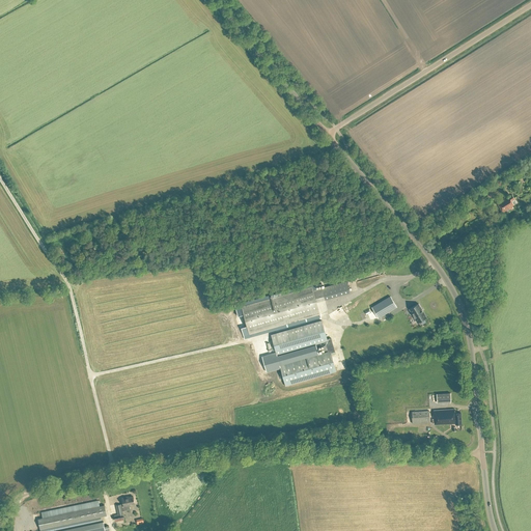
[(482,188),(485,193),(497,188),(494,182),(482,188)]
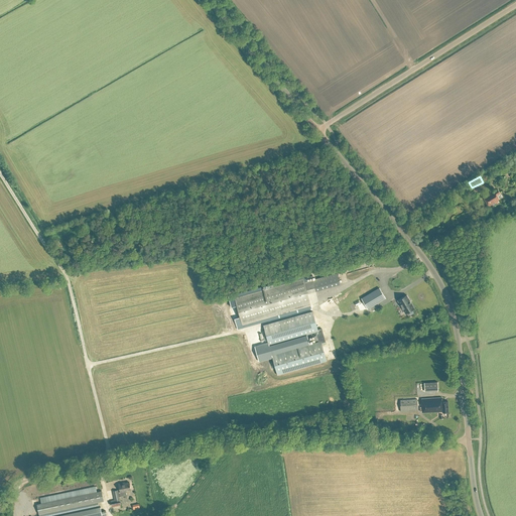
[(497,196),(500,194),(498,189),(484,198),(489,206),(500,200),(497,196)]
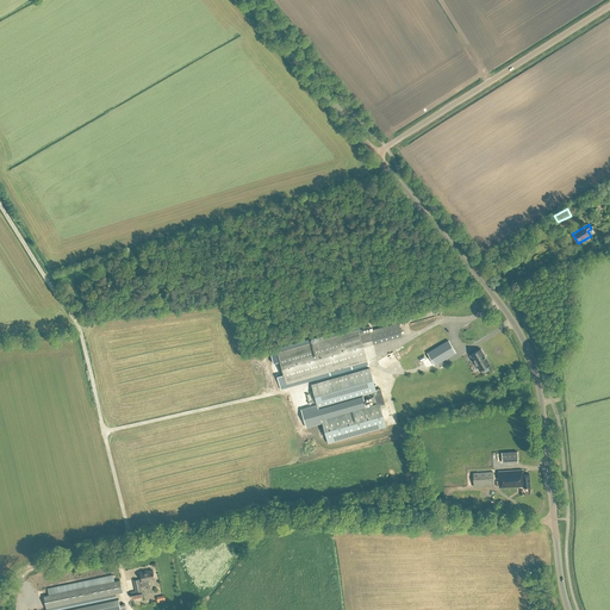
[(280,361),(277,362),(277,363),(280,375),(282,375),(284,375),(286,384),(368,361),(367,358),(363,346),(373,343),(369,330),(360,334),(359,329),(278,352),(280,361)]
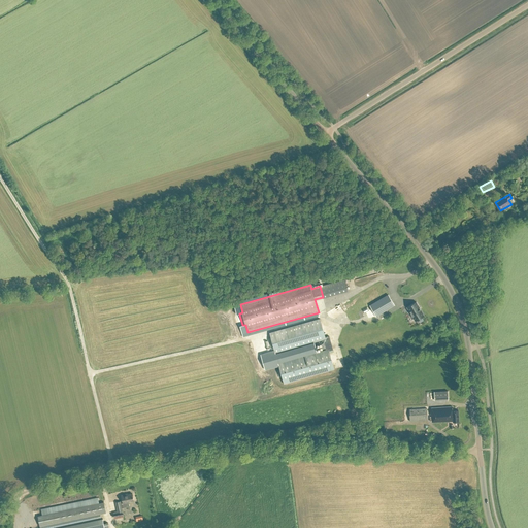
[(388,295),(370,305),(376,316),(390,307),(389,305),(393,302),(390,298),(388,295)]
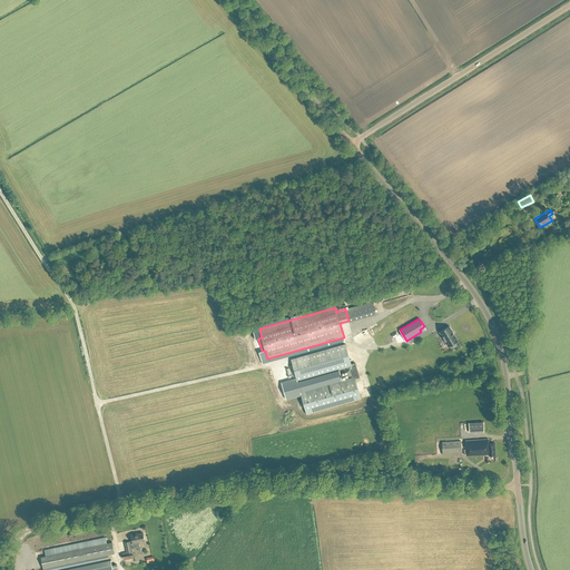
[(449,326),(439,332),(448,346),(451,344),(452,347),(458,345),(455,342),(458,340),(454,334),(453,334),(452,333),(453,332),(449,326)]
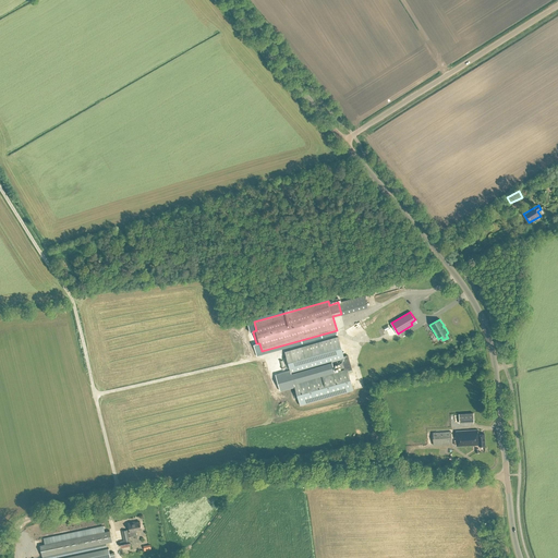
[(290,371),(276,375),(278,386),(280,390),(294,387),(295,389),(298,398),(300,405),(353,390),(348,371),(352,368),(348,355),(343,356),(338,336),(284,351),(287,356),(289,368),(290,371)]
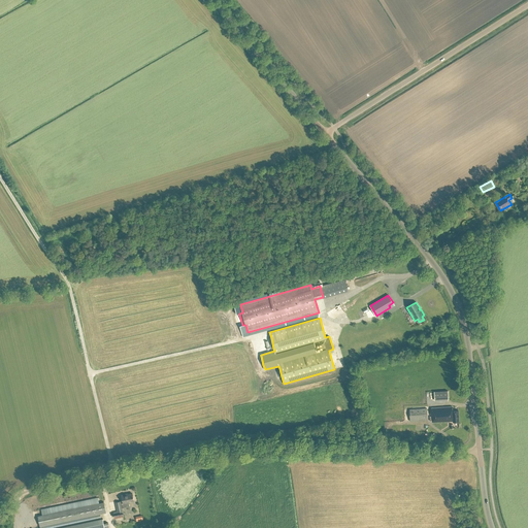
[(435,399),(449,398),(449,389),(435,390),(435,399)]
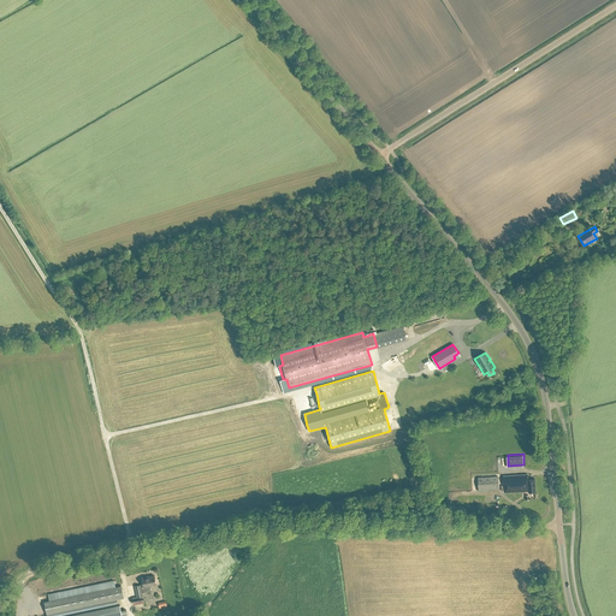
[(527,474),(503,475),(504,486),(502,486),(502,491),(504,491),(504,492),(528,491),(528,492),(535,491),(534,479),(528,479),(527,474)]
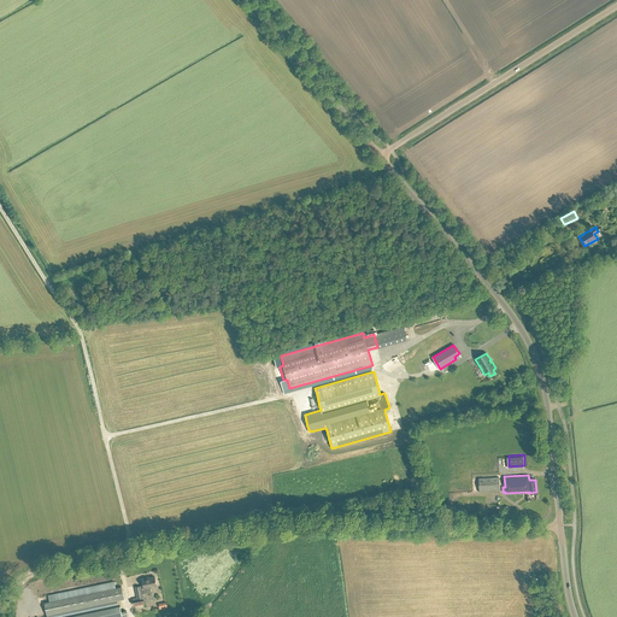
[(499,477),(479,479),(479,489),(479,492),(500,491),(499,477)]
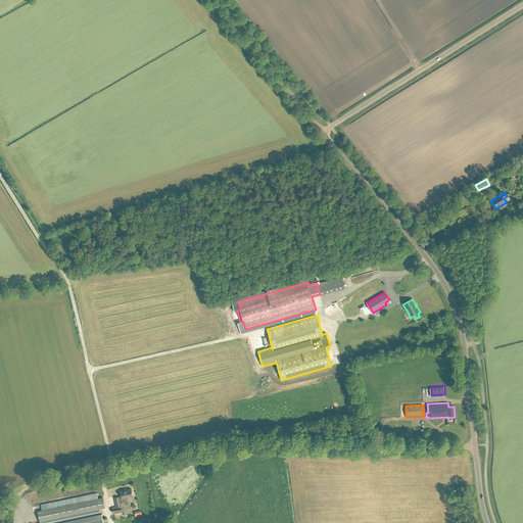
[(116,507),(112,508),(113,513),(122,511),(123,511),(121,504),(128,502),(128,497),(133,496),(131,488),(124,490),(124,489),(121,490),(122,498),(121,498),(120,496),(114,497),(116,507)]
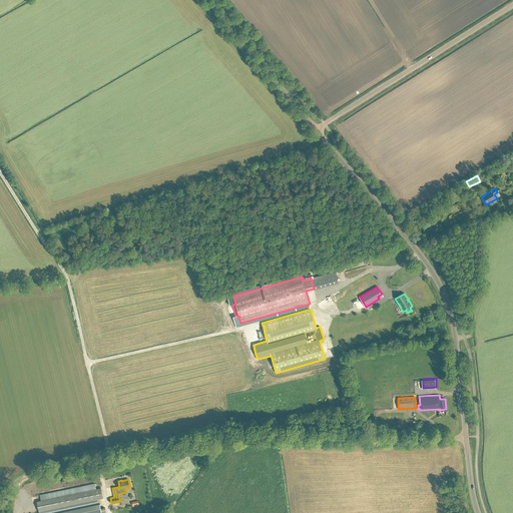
[(41,500),(37,501),(39,511),(103,497),(101,488),(96,489),(95,484),(40,495),(41,500)]
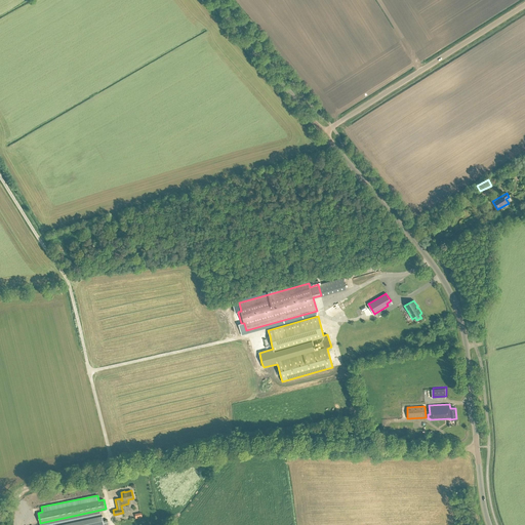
[(108,524),(108,519),(104,520),(103,516),(56,524),(108,524)]
